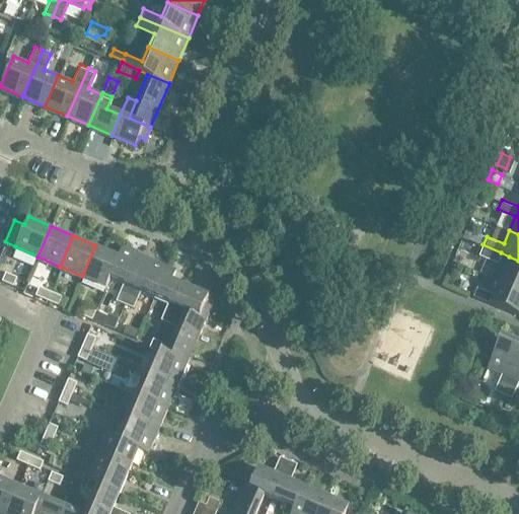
[(124,281),(116,299),(124,303),(145,253),(122,244),(118,254),(119,254),(109,275),(109,276),(124,281)]
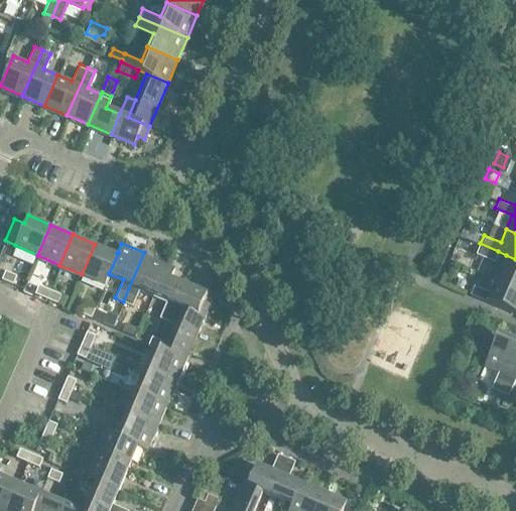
[(480,243),(477,252),(495,259),(498,251),(480,243)]
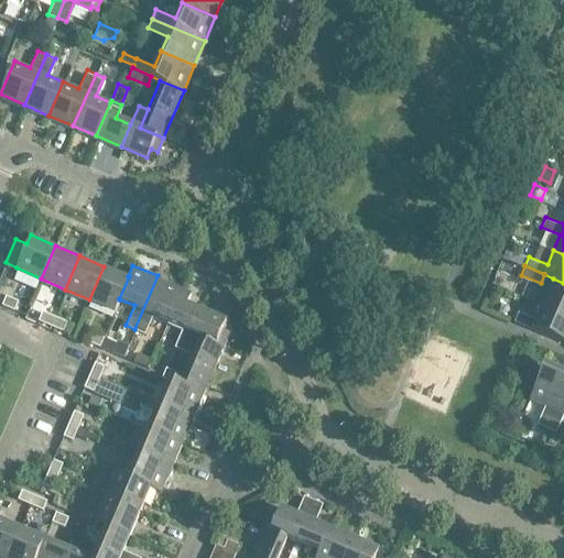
[(89,299),(115,310),(119,299),(119,298),(129,276),(128,276),(104,266),(89,299)]
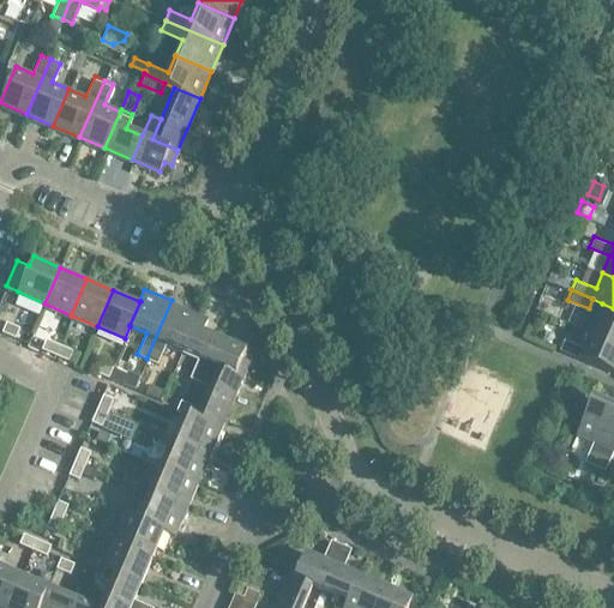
[(156,362),(166,341),(182,348),(198,312),(172,300),(146,359),(156,362)]
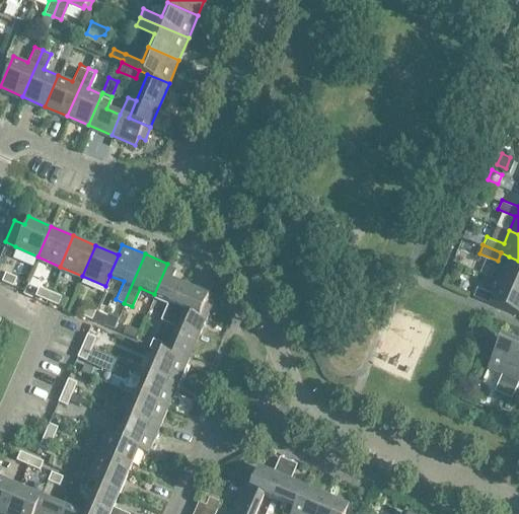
[(518,261),(509,257),(500,279),(518,286),(518,261)]
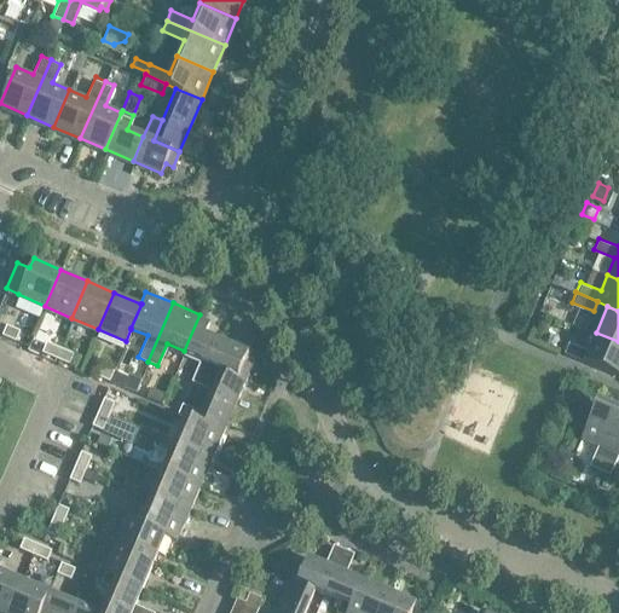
[(209,319),(200,314),(184,351),(201,358),(191,379),(202,382),(221,337),(204,331),(209,319)]
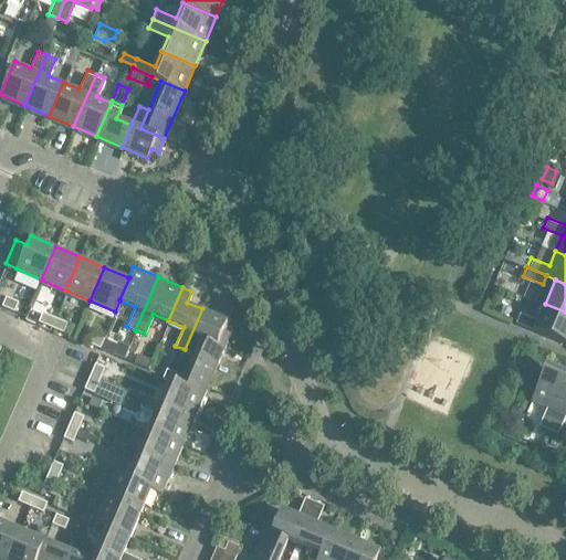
[(6,294),(1,303),(14,308),(18,299),(6,294)]
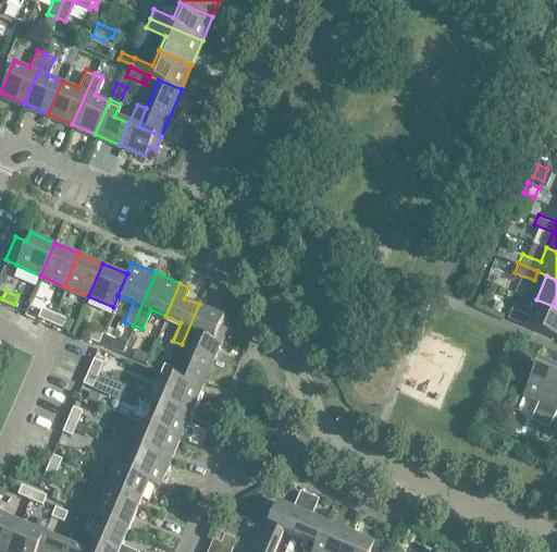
[(556,307),(536,299),(530,314),(512,306),(508,316),(556,336),(556,307)]
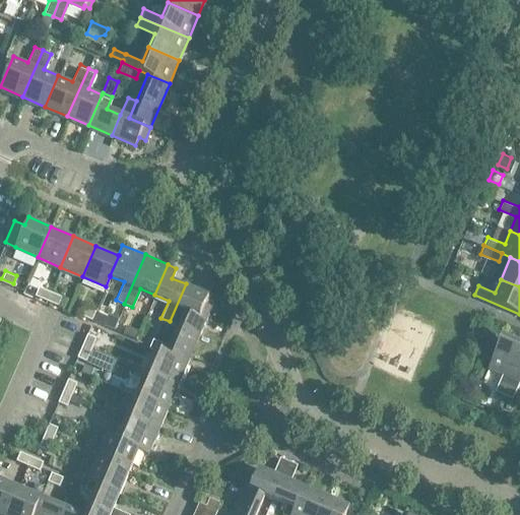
[(187,309),(206,317),(211,305),(205,302),(208,294),(186,283),(170,321),(178,325),(180,325),(187,309)]
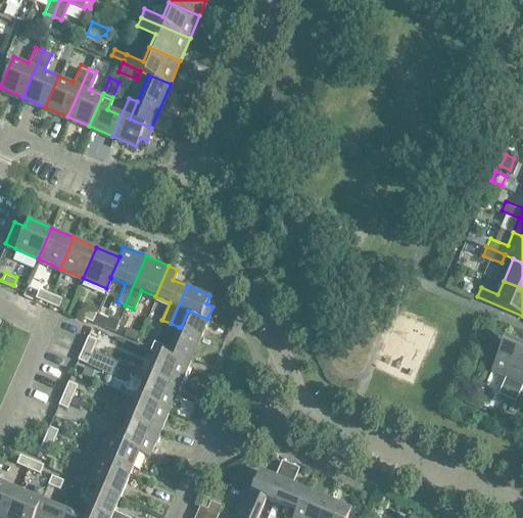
[(36,295),(47,300),(51,291),(39,286),(36,295)]
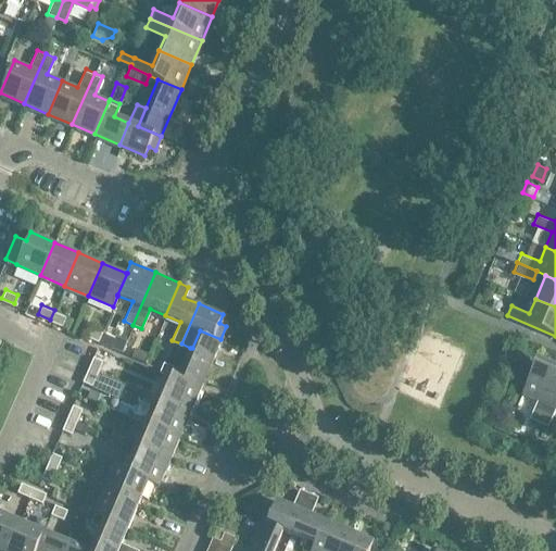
[(54,310),(50,320),(62,325),(66,315),(54,310)]
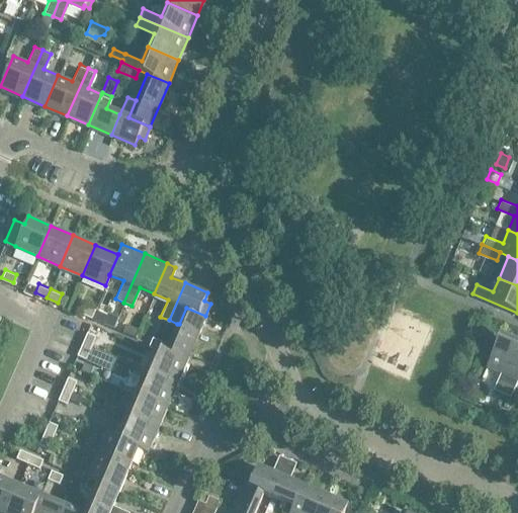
[(80,312),(92,317),(96,309),(84,303),(80,312)]
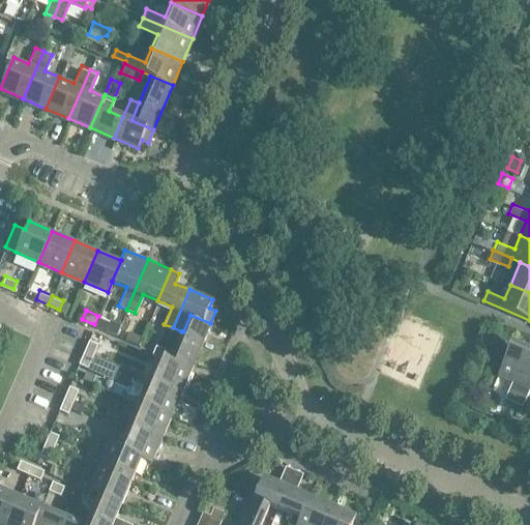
[(152,353),(158,355),(190,370),(210,323),(190,315),(183,331),(181,331),(173,351),(155,344),(152,353)]
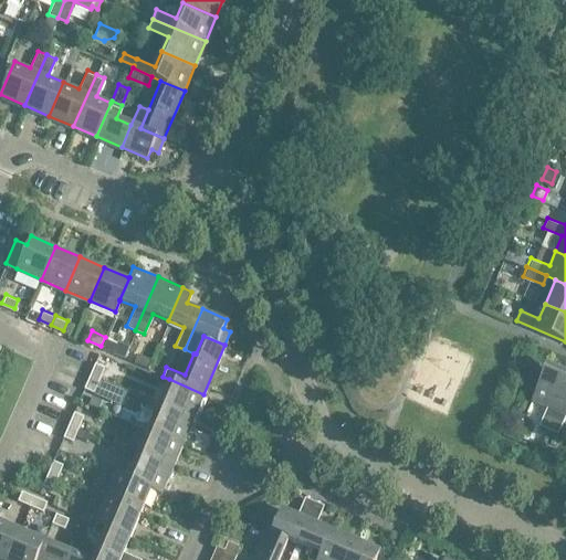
[(105,337),(101,346),(114,351),(118,342),(105,337)]
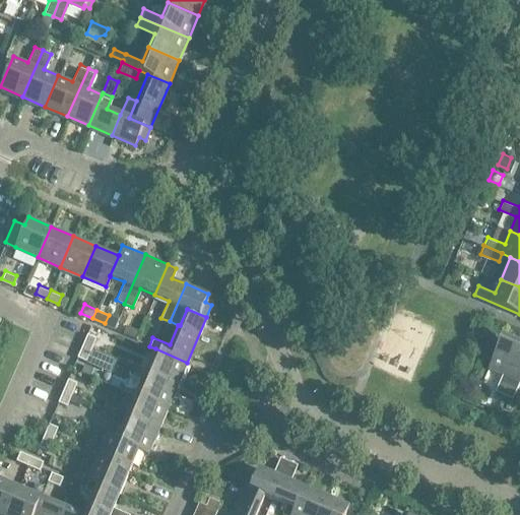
[(109,315),(105,323),(115,327),(119,316),(110,313),(109,315)]
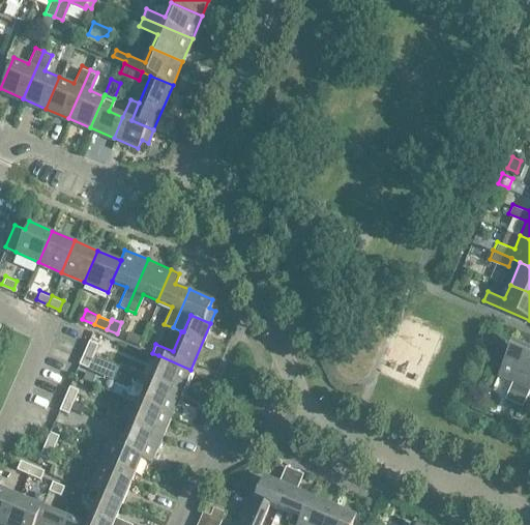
[(84,350),(92,354),(97,343),(89,339),(84,350)]
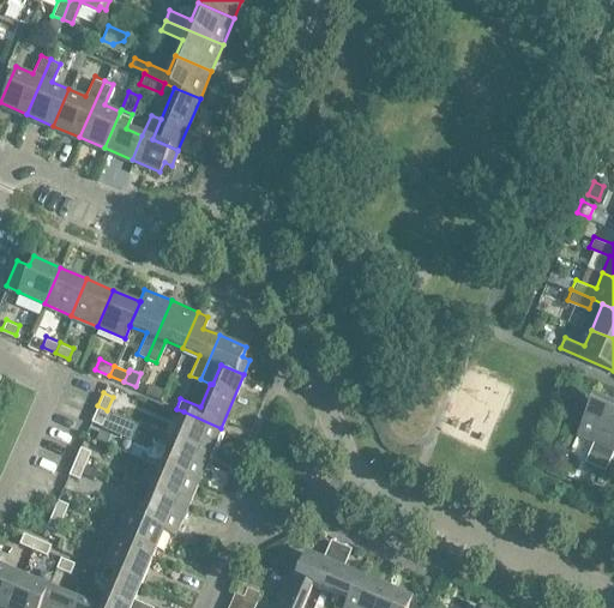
[(594,439),(585,459),(595,464),(613,420),(613,404),(593,396),(577,433),(594,439)]
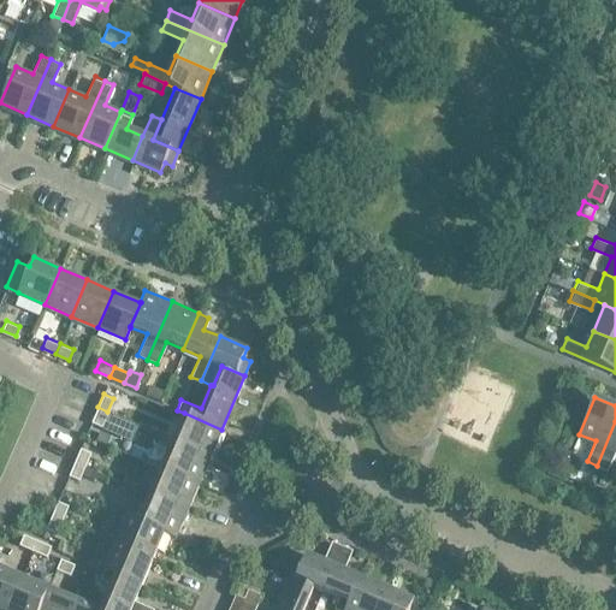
[(119,401),(116,409),(126,414),(130,407),(119,401)]
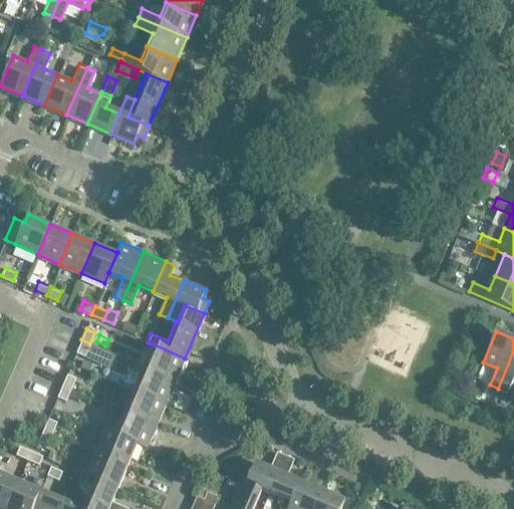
[(85,354),(89,343),(81,339),(76,350),(85,354)]
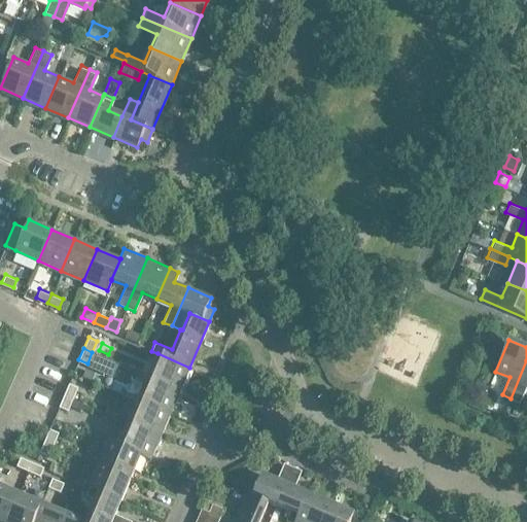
[(148,376),(180,389),(189,368),(157,353),(148,376)]
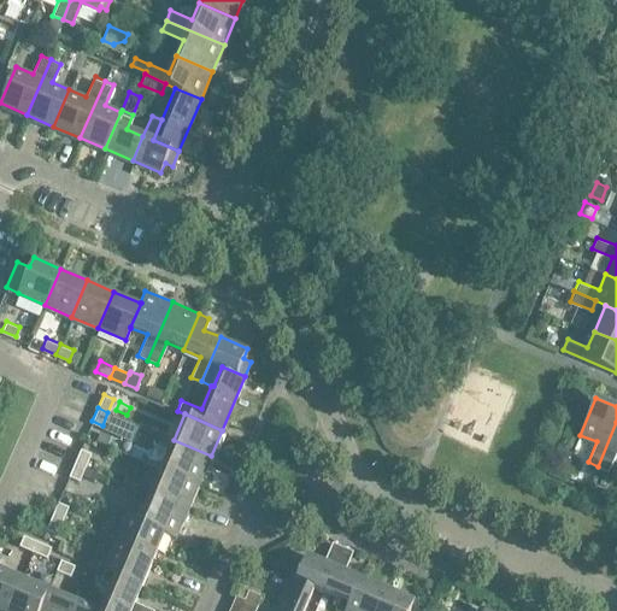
[(609,470),(616,451),(616,450),(616,422),(598,466),(609,470)]
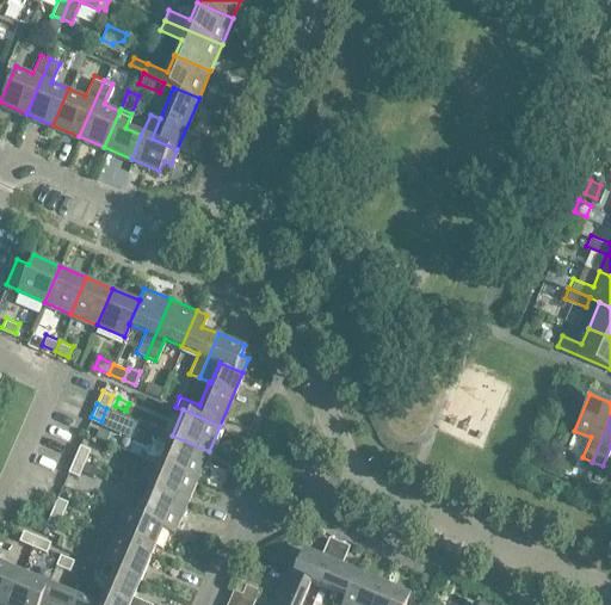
[(161,462),(197,477),(209,451),(172,436),(161,462)]
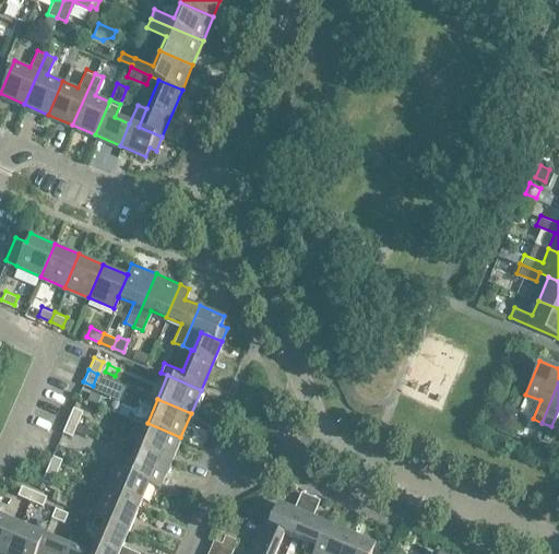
[(68,417),(78,422),(83,409),(73,405),(68,417)]
